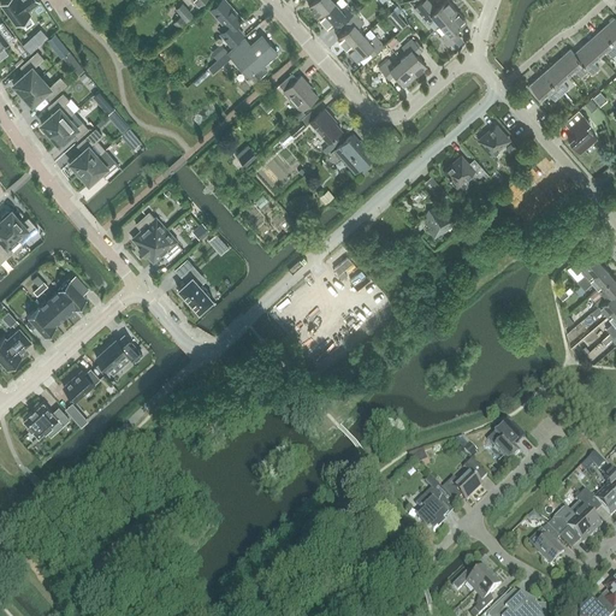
[(5,0),(0,4),(16,24),(30,15),(28,10),(39,1),(37,0),(5,0)]
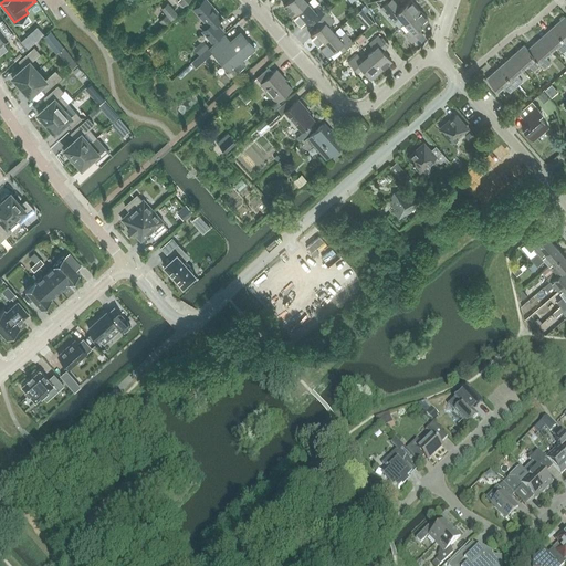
[(222,18),(207,0),(206,0),(203,0),(194,10),(208,27),(201,32),(211,43),(223,32),(216,24),(222,18)]
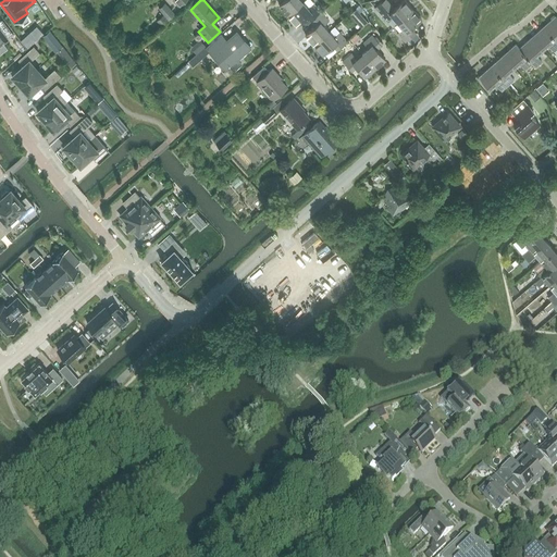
[(285,0),(279,7),(287,16),(302,3),(299,0),(285,0)]
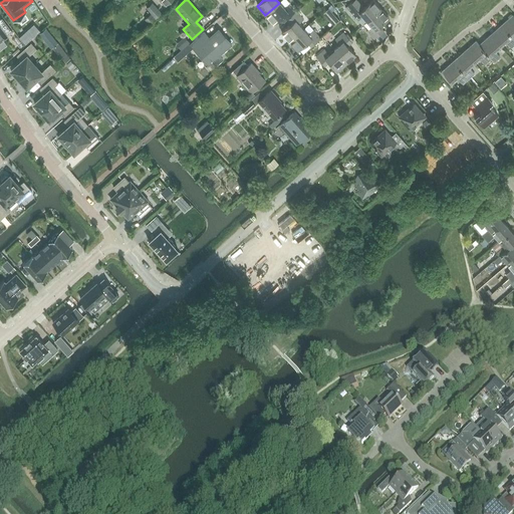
[(353,0),(345,8),(349,13),(356,20),(361,16),(367,22),(380,10),(371,1),(363,8),(355,0),(353,0)]
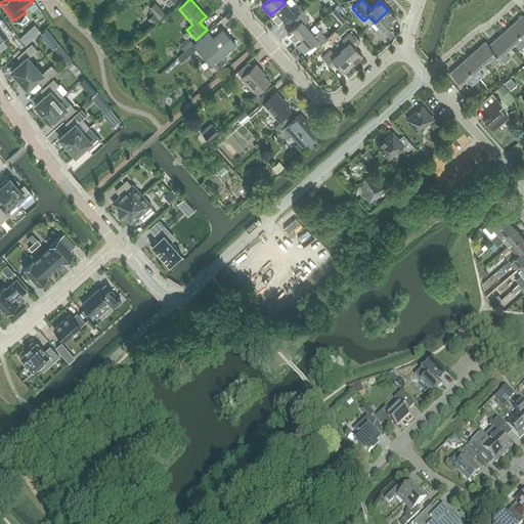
[(148,8),(159,18),(166,12),(156,1),(148,8)]
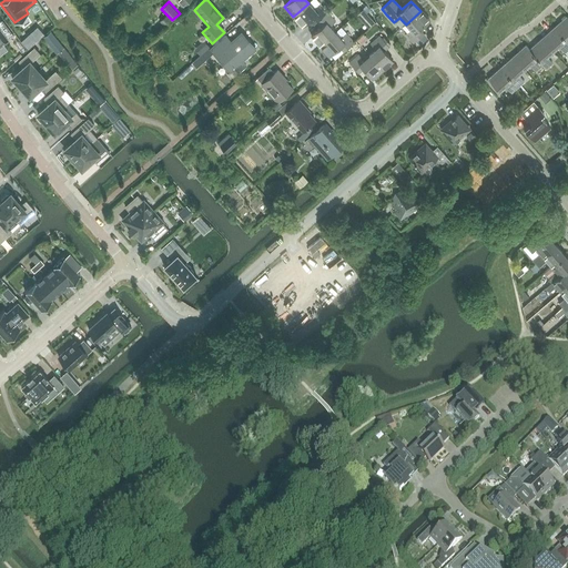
[(314,10),(308,3),(293,17),(302,27),(312,17),(316,22),(327,13),(320,4),(314,10)]
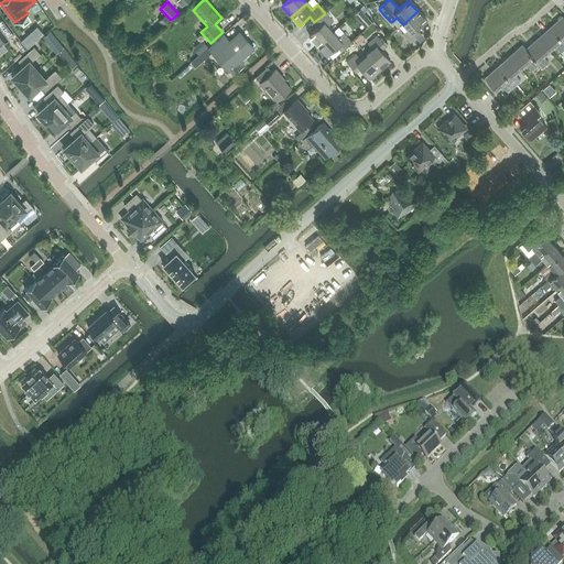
[(425,21),(418,11),(403,24),(399,28),(403,33),(402,34),(410,43),(420,34),(415,29),(425,21)]
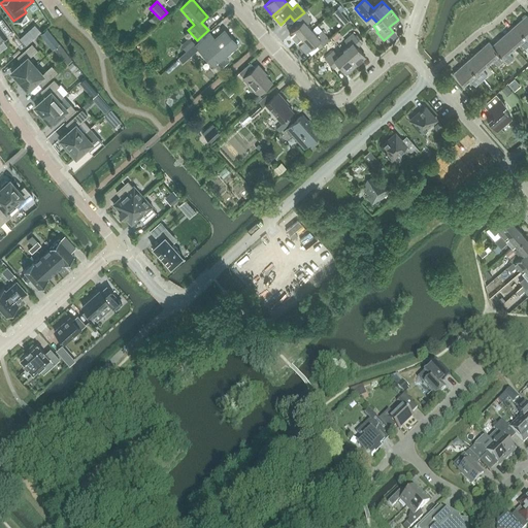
[(297,43),(311,30),(306,25),(311,21),(304,12),(294,21),(298,25),(289,34),(297,43)]
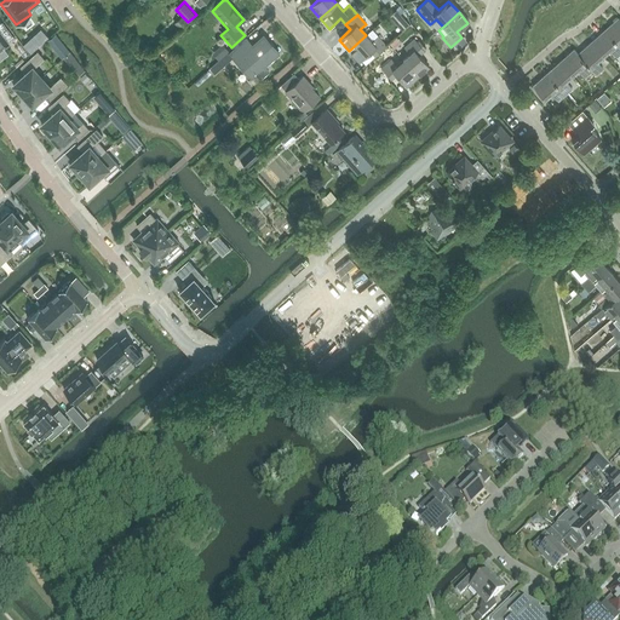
[(606,32),(619,47),(619,21),(619,19),(606,32)]
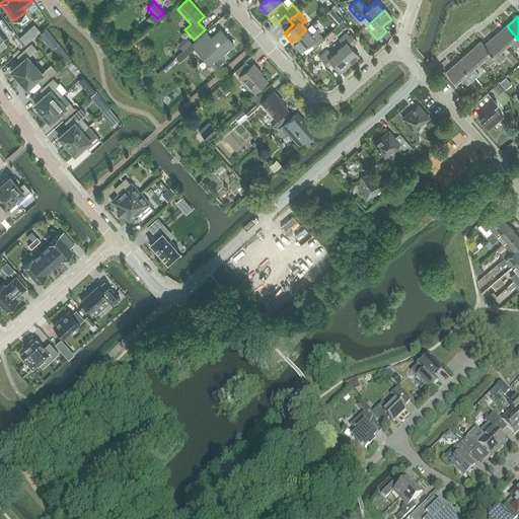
[(0,42),(7,36),(6,34),(11,30),(2,18),(0,19),(0,42)]
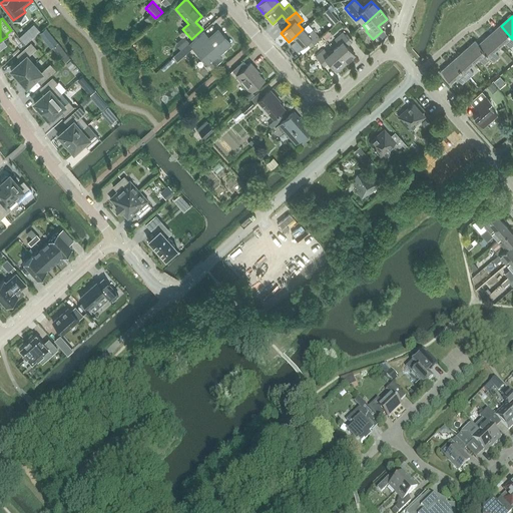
[(510,48),(512,44),(512,39),(501,26),(489,35),(499,46),(504,41),(510,48)]
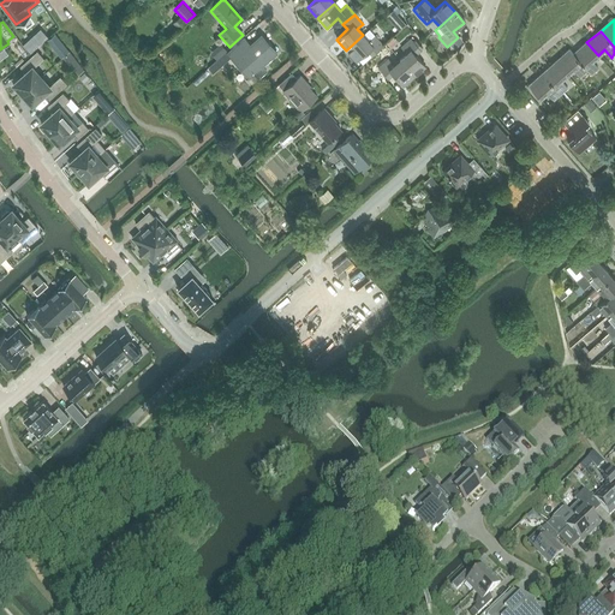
[(54,48),(61,42),(55,34),(47,40),(54,48)]
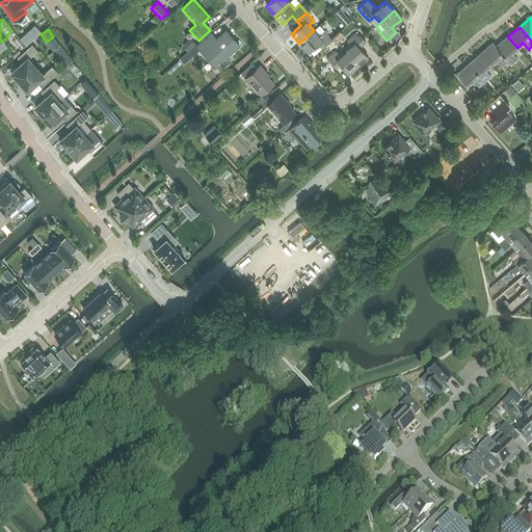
[(314,30),(299,44),(308,53),(317,44),(322,49),(331,41),(324,32),(319,36),(314,30)]
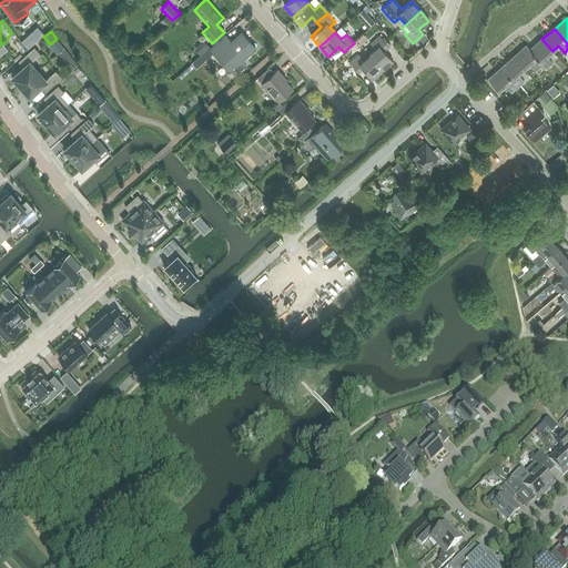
[(242,61),(255,49),(241,33),(231,42),(225,37),(210,50),(208,49),(192,62),(196,68),(213,53),(229,71),(234,67),(239,72),(246,66),(242,61)]
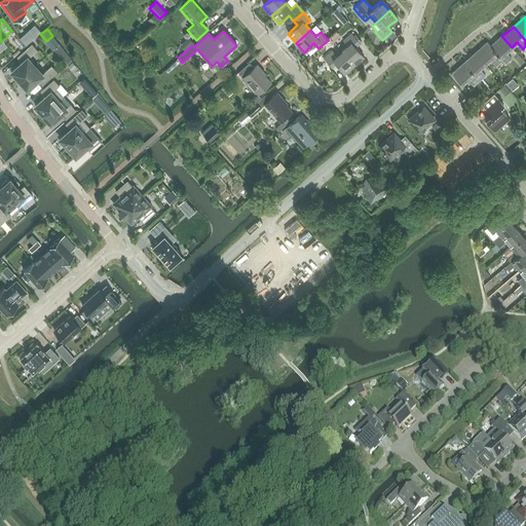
[(342,51),(354,65),(364,58),(355,48),(361,43),(351,34),(343,41),(347,46),(342,51)]
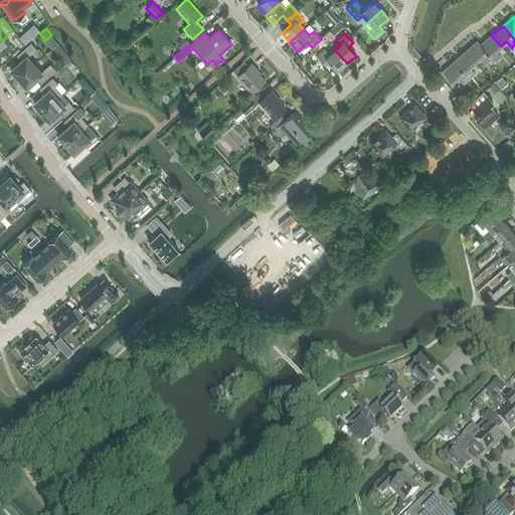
[(496,51),(501,46),(491,35),(480,45),(492,59),(495,62),(501,57),(496,51)]
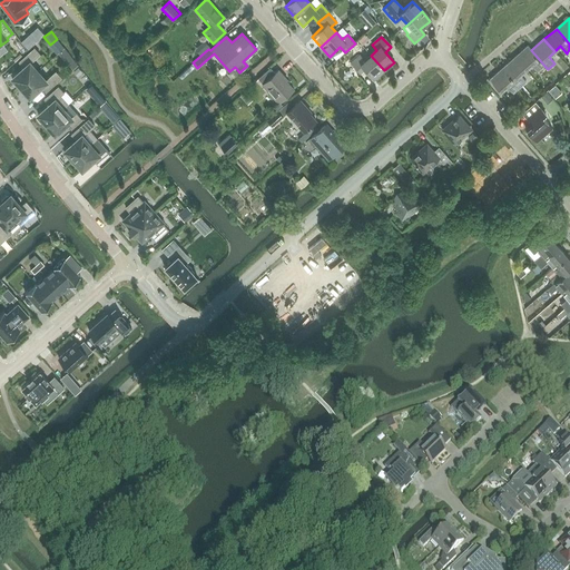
[(544,66),(531,50),(528,46),(514,57),(526,69),(532,64),(538,71),(544,66)]
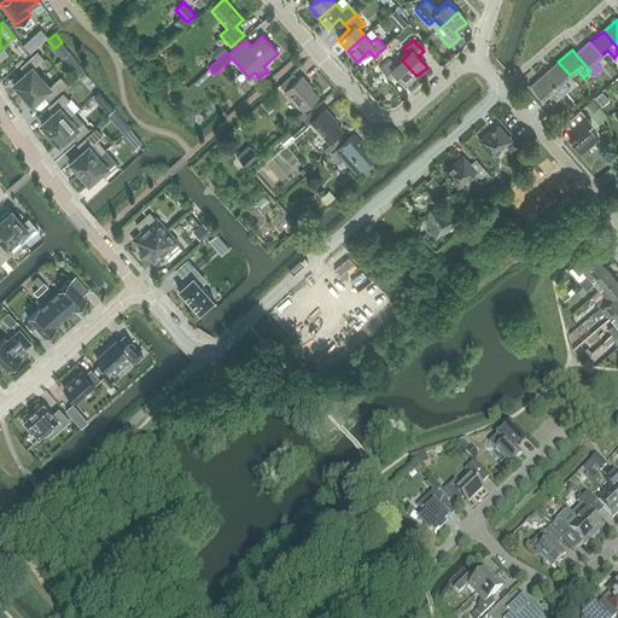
[(22,93),(23,94),(41,77),(33,68),(45,57),(39,51),(21,66),(25,73),(13,83),(16,86),(13,87),(21,94),(22,93)]
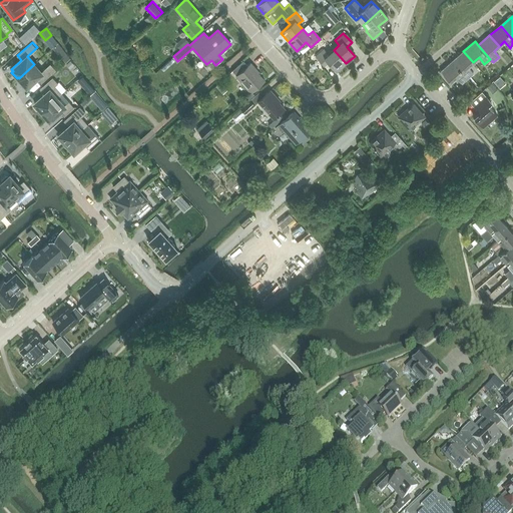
[(346,63),(334,50),(328,54),(324,49),(316,56),(325,66),(329,62),(337,71),(346,63)]
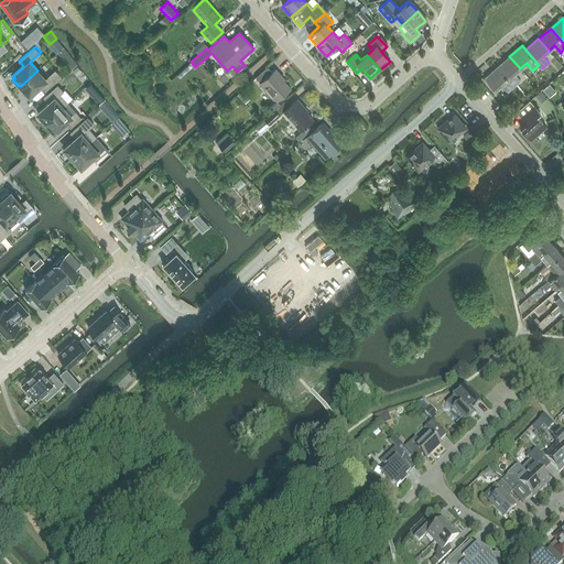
[(514,74),(520,68),(509,56),(497,67),(513,87),(521,82),(514,74)]
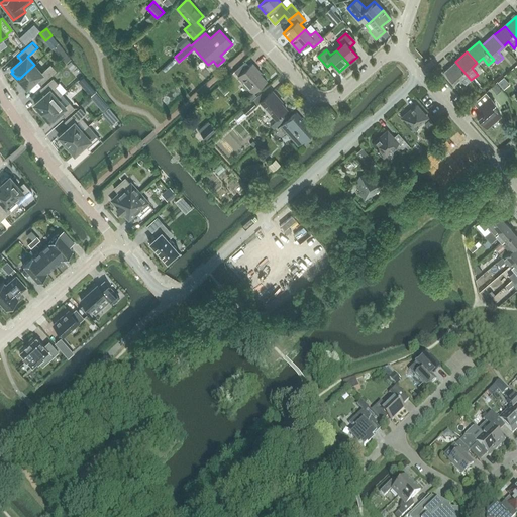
[(237,77),(252,93),(246,98),(249,102),(256,96),(253,93),(266,82),(256,71),(257,70),(252,64),(248,67),(244,62),(233,72),(238,77),(237,77)]
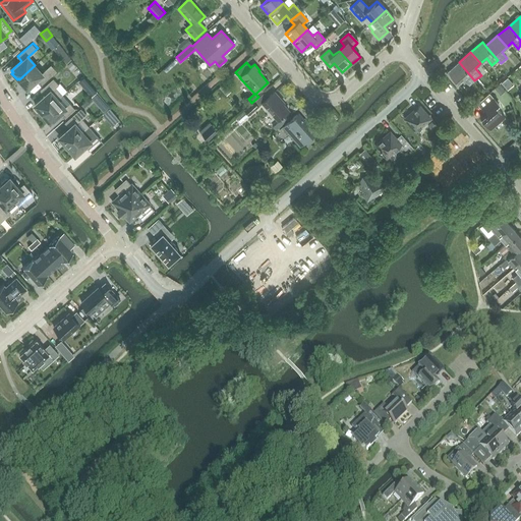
[(469,85),(474,80),(459,62),(448,72),(457,83),(463,78),(469,85)]
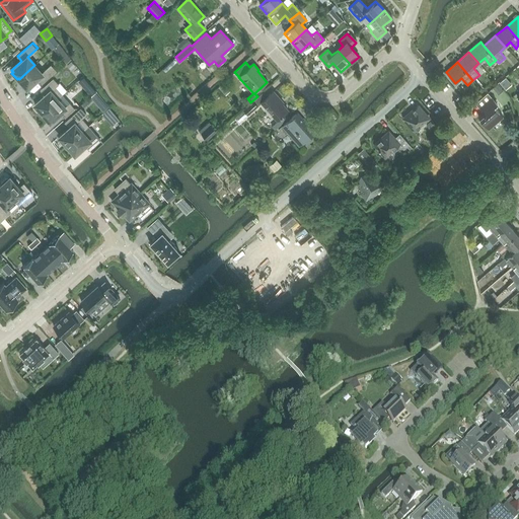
[(42,73),(34,65),(19,79),(20,80),(19,81),(24,87),(25,86),(26,87),(38,78),(42,83),(57,69),(52,64),(42,73)]
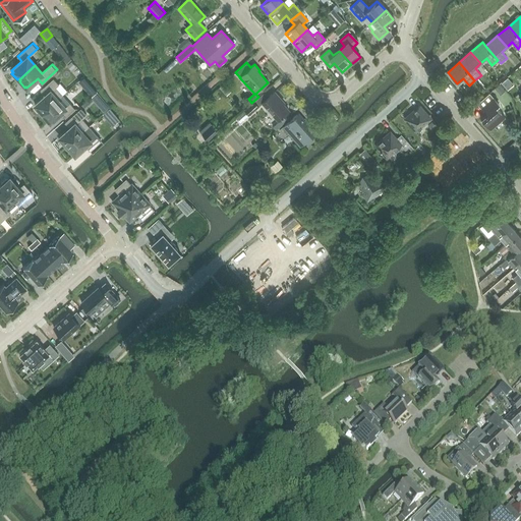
[(35,105),(43,113),(64,94),(57,85),(61,81),(56,76),(41,91),(45,95),(35,105)]
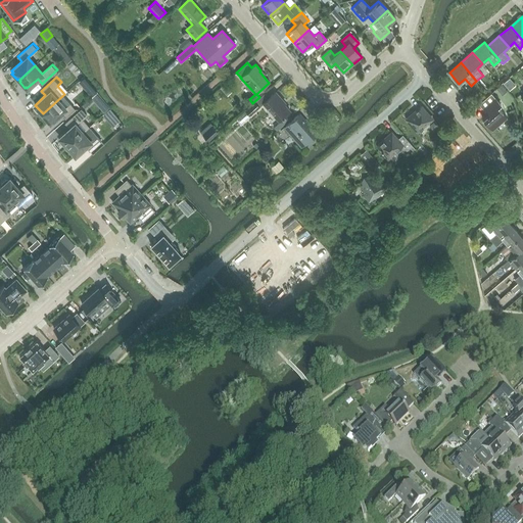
[(227,77),(222,81),(228,89),(233,85),(227,77)]
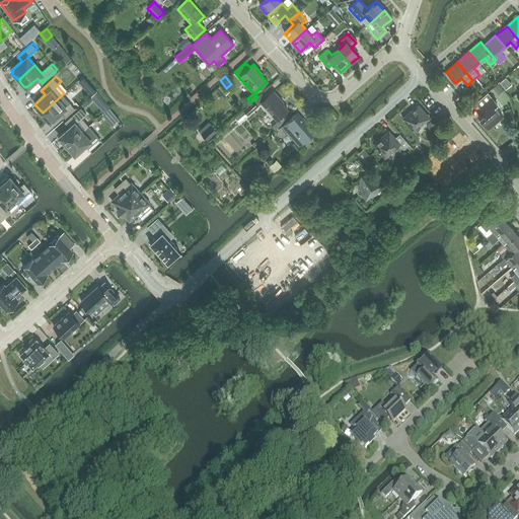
[(104,108),(110,104),(99,86),(93,89),(104,108)]
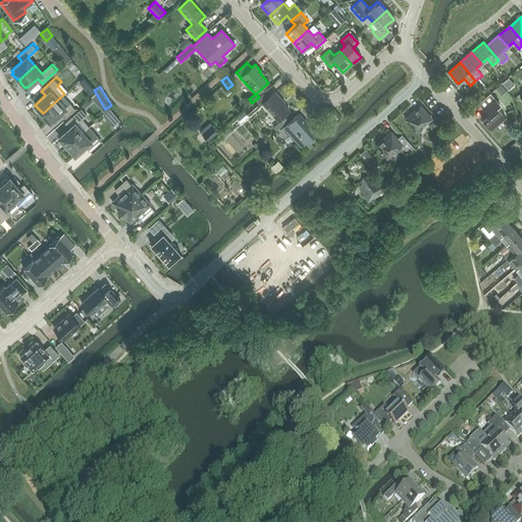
[(274,92),(262,103),(279,122),(273,126),(276,131),(288,121),(282,116),(289,110),(280,101),(281,100),(274,92)]
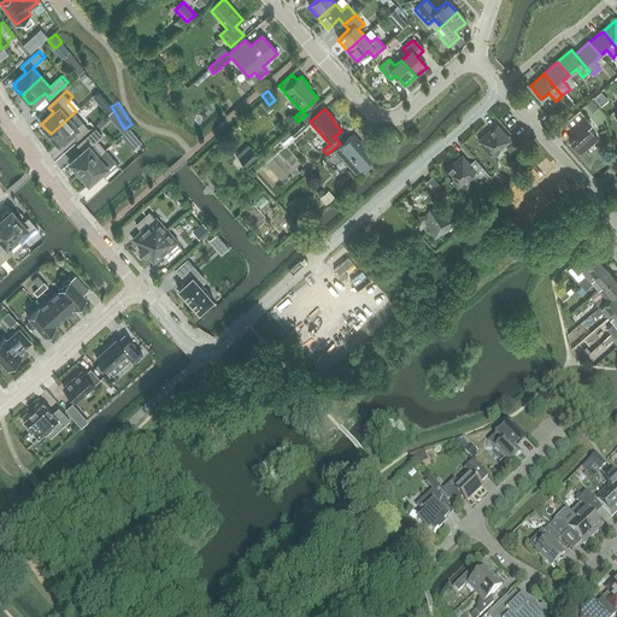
[(599,139),(588,127),(592,123),(585,116),(580,110),(565,123),(577,135),(570,141),(581,154),(599,139)]
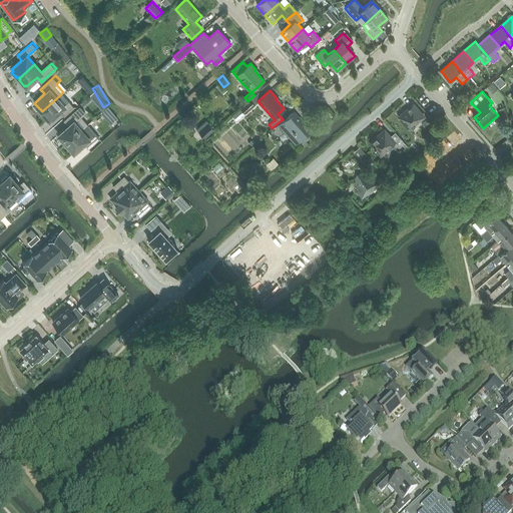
[(63,92),(42,111),(49,119),(59,110),(64,115),(73,107),(68,101),(64,105),(57,98),(63,92)]
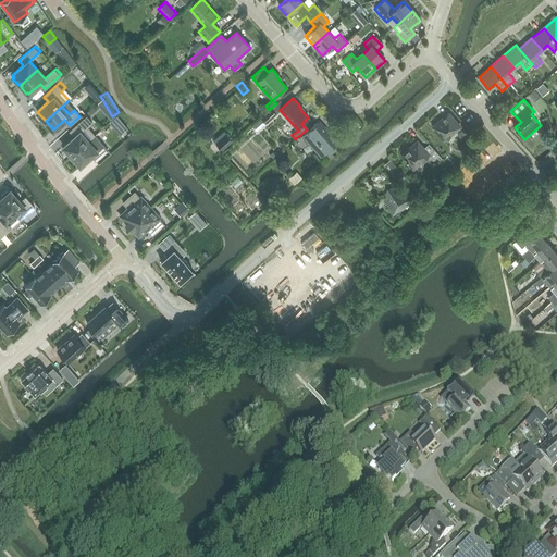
[(265,123),(275,115),(271,110),(261,118),(265,123)]
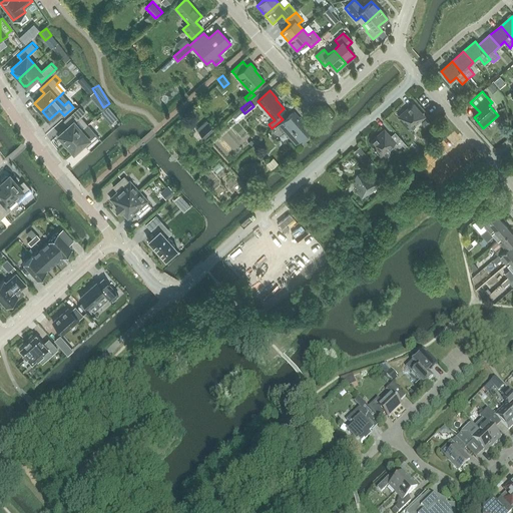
[(413,104),(399,117),(409,129),(424,116),(413,104)]
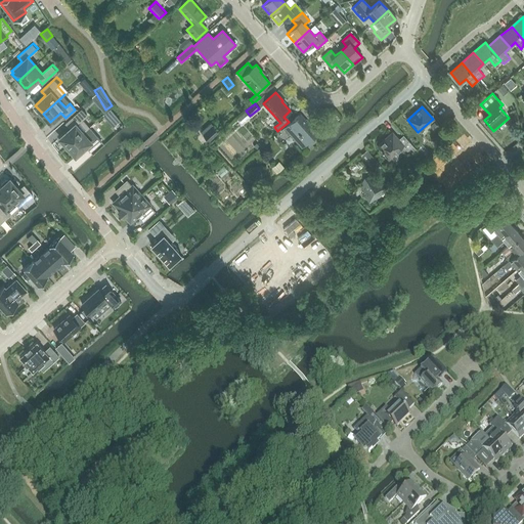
[(67,145),(68,146),(89,127),(82,119),(86,115),(81,110),(66,124),(70,129),(59,138),(61,139),(59,140),(66,146),(67,145)]
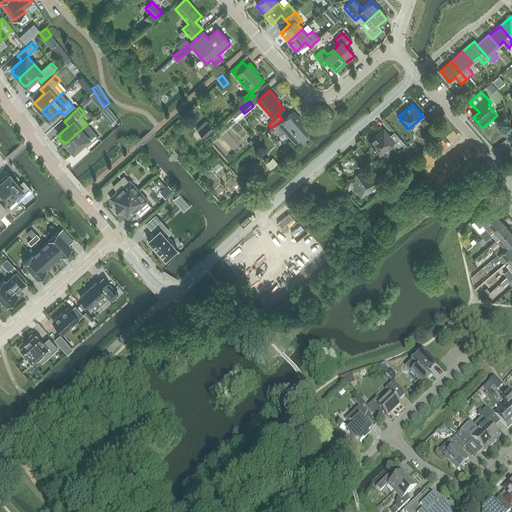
[(292,113),(274,128),(280,134),(283,131),(295,143),(310,130),(297,116),(295,117),(292,113)]
